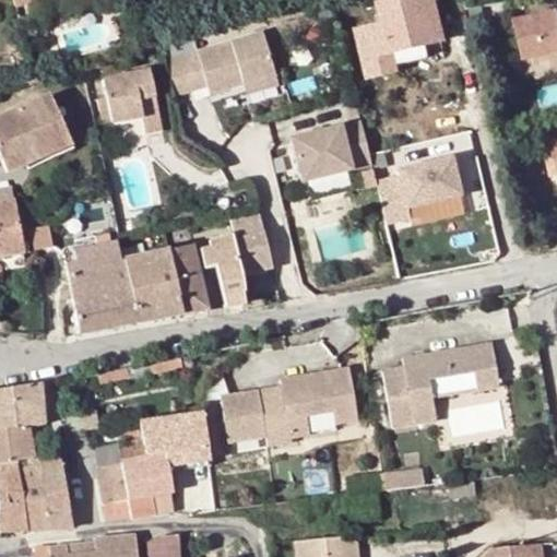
[(396,70),(393,58),(392,50),(426,44),(441,39),(431,0),(396,0),(378,4),(382,23),(357,30),(367,78),(396,70)]
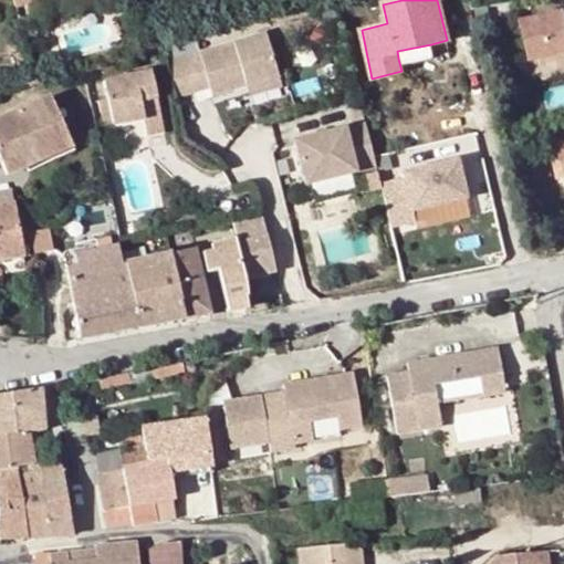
[(563,9),(523,19),(533,62),(563,54),(563,9)]
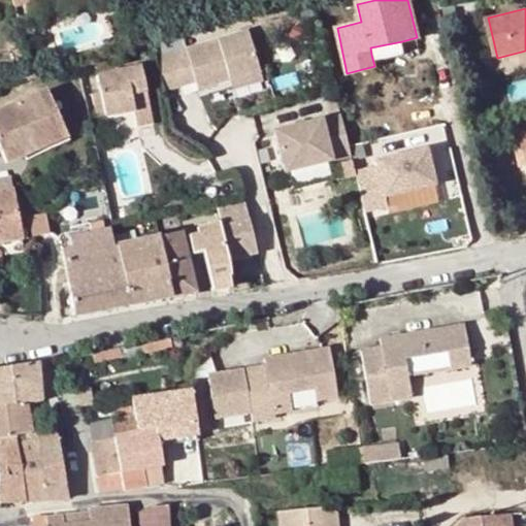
[(248,39),(171,58),(177,88),(193,85),(196,91),(227,83),(257,75),(248,39)]
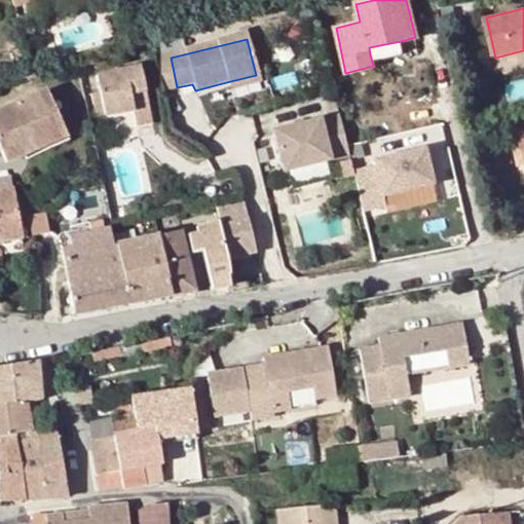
[(402,47),(401,41),(369,47),(370,54),(402,47)]
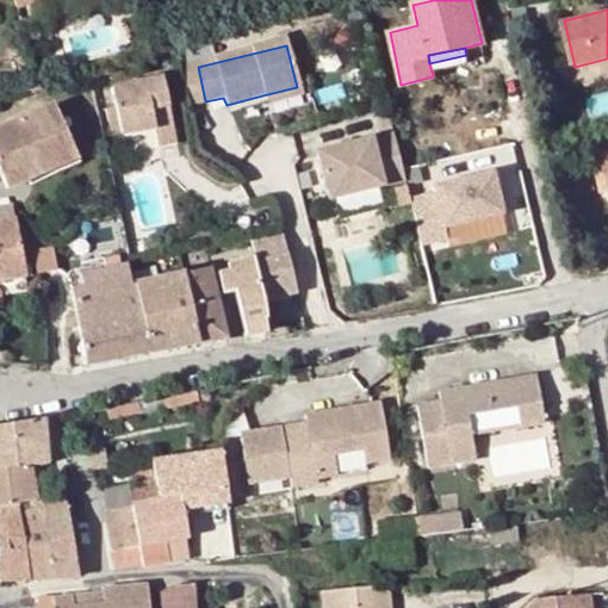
[(115,90),(119,106),(125,132),(125,135),(155,128),(160,146),(179,142),(165,79),(115,90)]
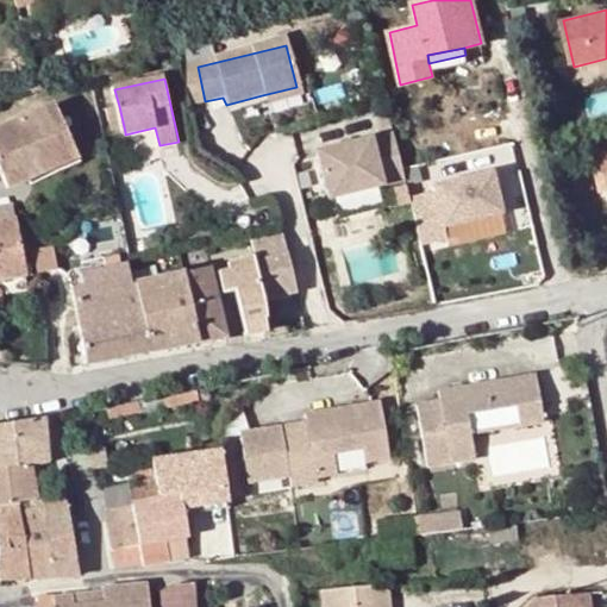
[(264,108),(300,101),(296,87),(262,95),(264,108)]
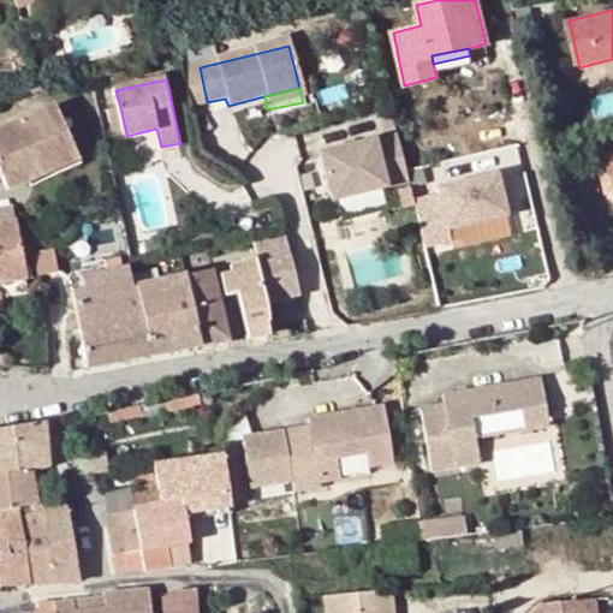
[(48,105),(0,117),(0,177),(40,167),(36,155),(61,148),(48,105)]
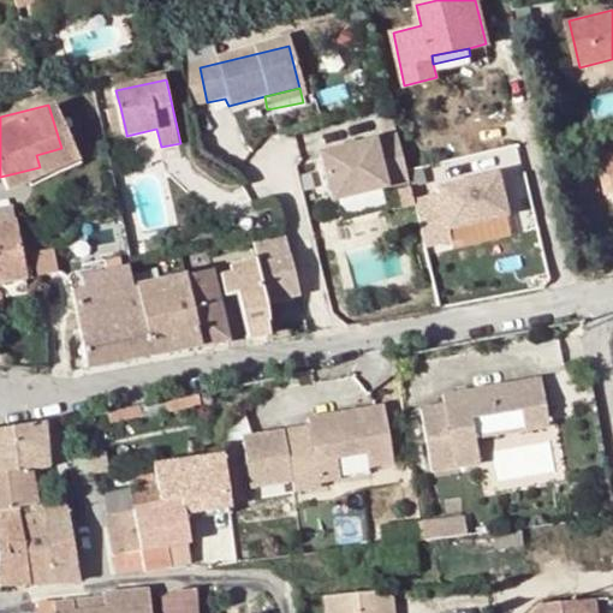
[(114,137),(126,134),(120,107),(108,109),(114,137)]
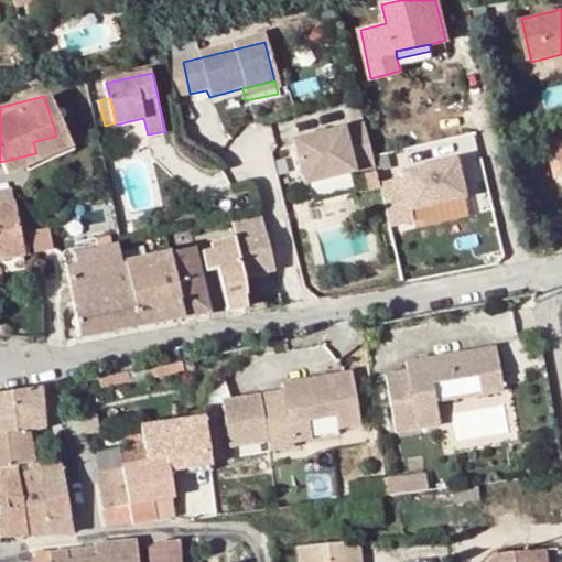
[(373,165),(361,120),(292,138),(302,182),(373,165)]
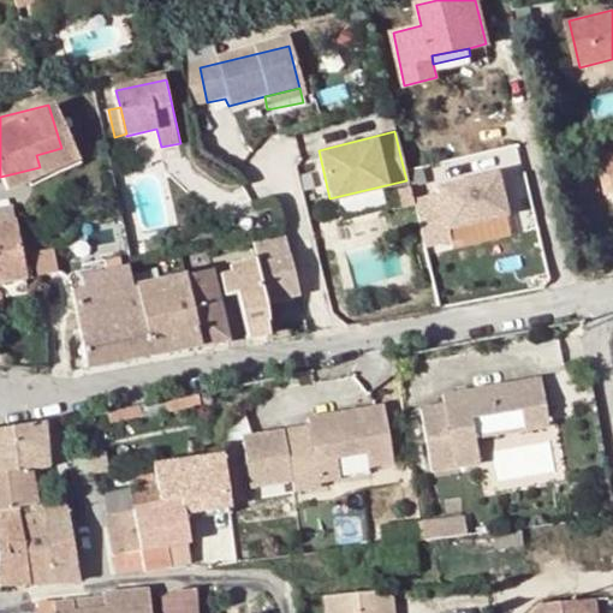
[(61,148),(36,155),(40,167),(64,160),(61,148)]
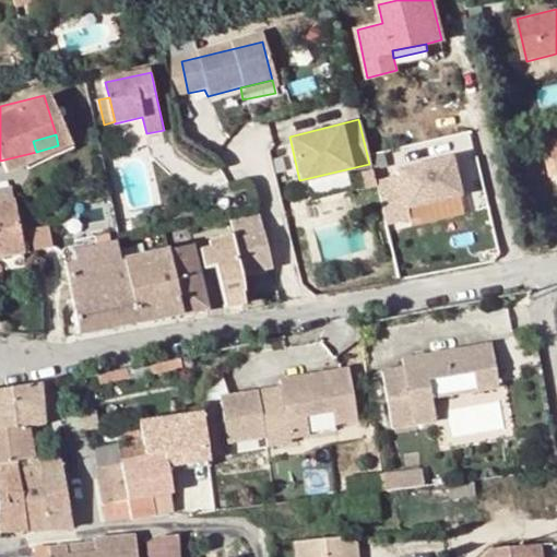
[(405,208),(462,197),(454,154),(396,165),(405,208)]
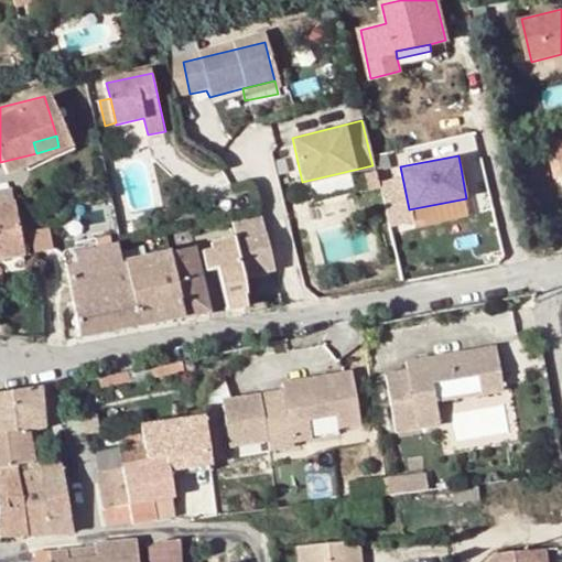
[(0,257),(25,251),(21,233),(15,202),(0,204),(0,257)]
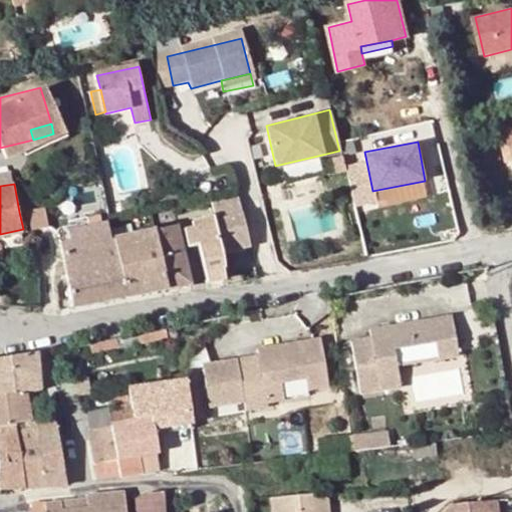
[(240,195),(213,200),(225,249),(251,244),(240,195)]
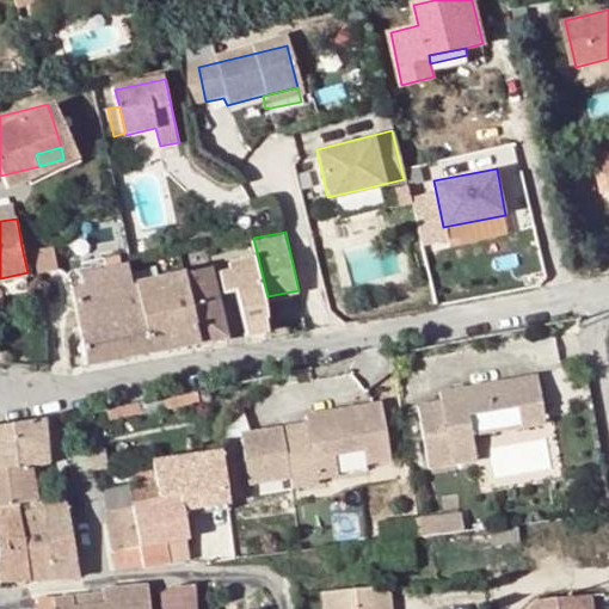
[(36,250),(41,270),(59,268),(54,246),(36,250)]
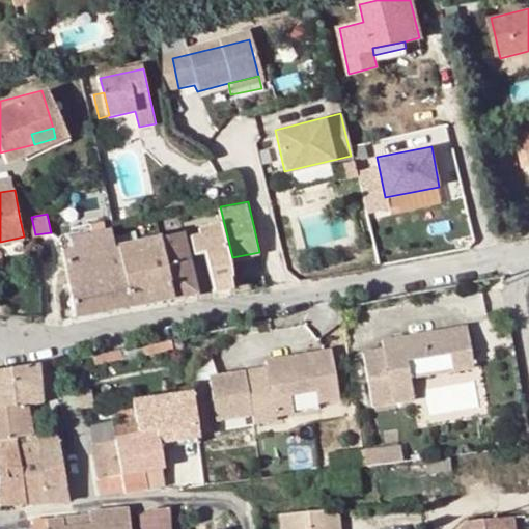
[(134,305),(120,247),(117,247),(112,228),(107,230),(105,222),(94,224),(95,232),(63,240),(77,315),(134,305)]
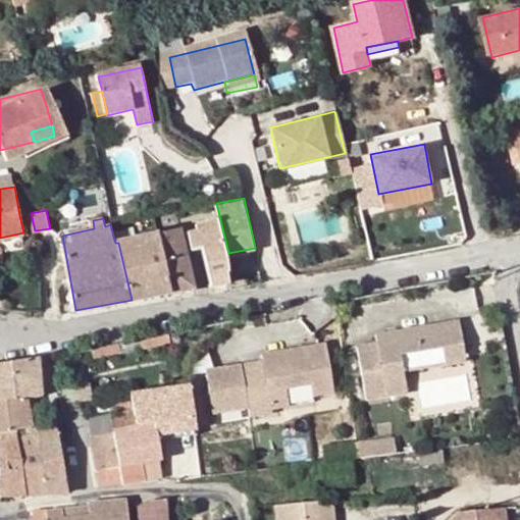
[(198,287),(185,235),(184,228),(180,228),(160,234),(172,292),(198,287)]
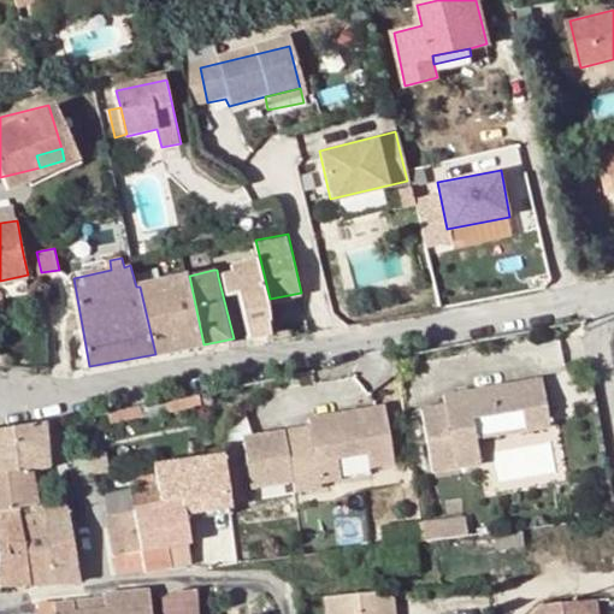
[(189,276),(140,287),(155,354),(204,344),(189,276)]
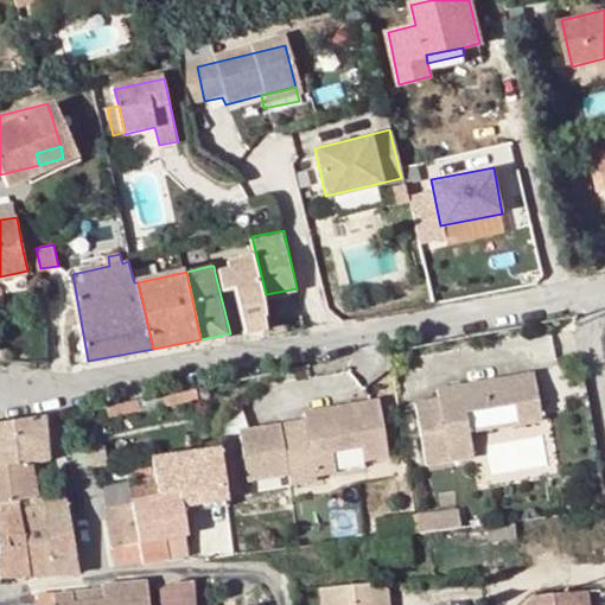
[(288,316),(272,318),(274,330),(291,328),(288,316)]
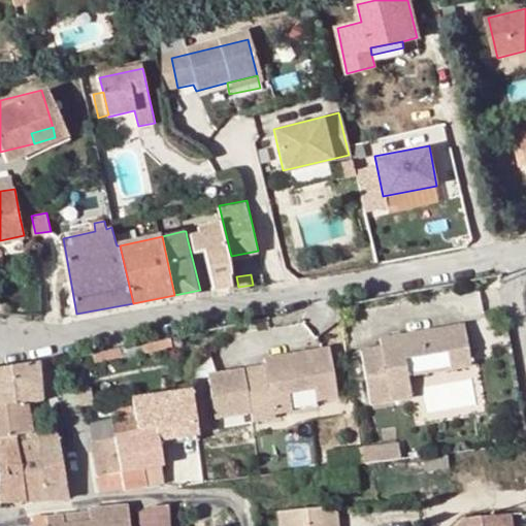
[(371,398),(415,391),(412,371),(408,354),(448,347),(450,364),(471,360),(465,319),(384,333),(385,342),(363,346),(371,398)]
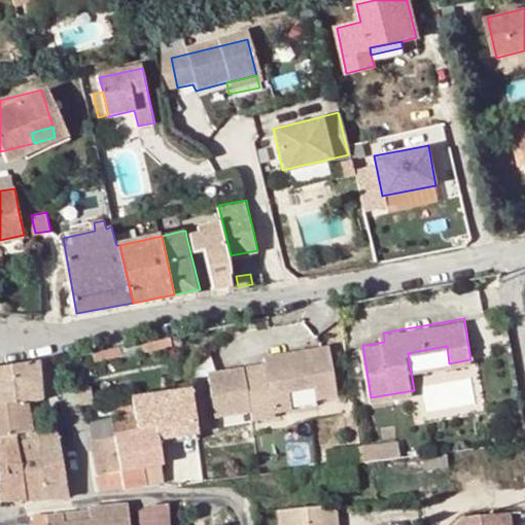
[(174,344),(173,334),(142,340),(144,350),(174,344)]
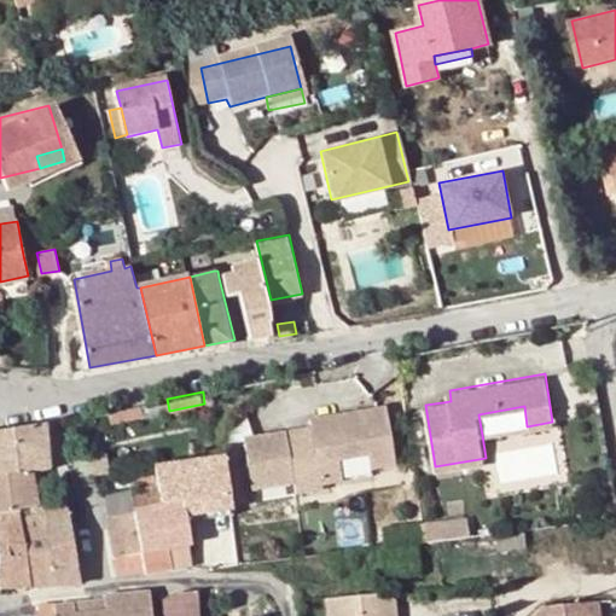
[(146,416),(143,404),(111,408),(114,420),(146,416)]
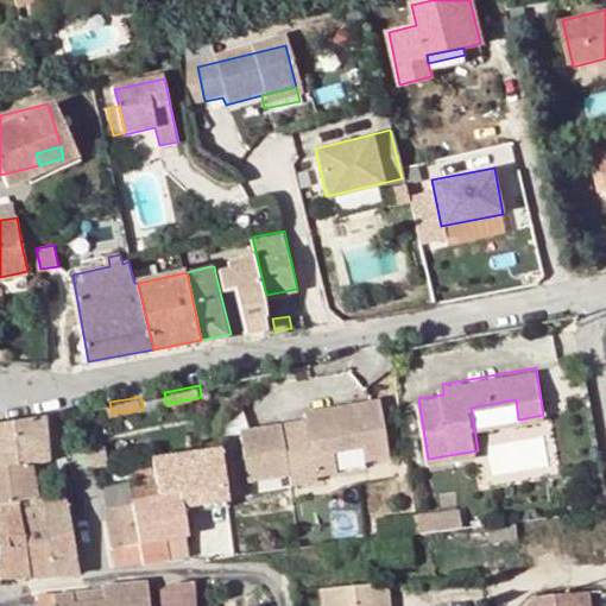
[(382,398),(355,402),(357,411),(343,411),(342,403),(305,409),(307,418),(284,422),(290,473),(290,481),(317,477),(316,472),(315,452),(336,449),(363,444),(365,459),(390,456),(382,398)]
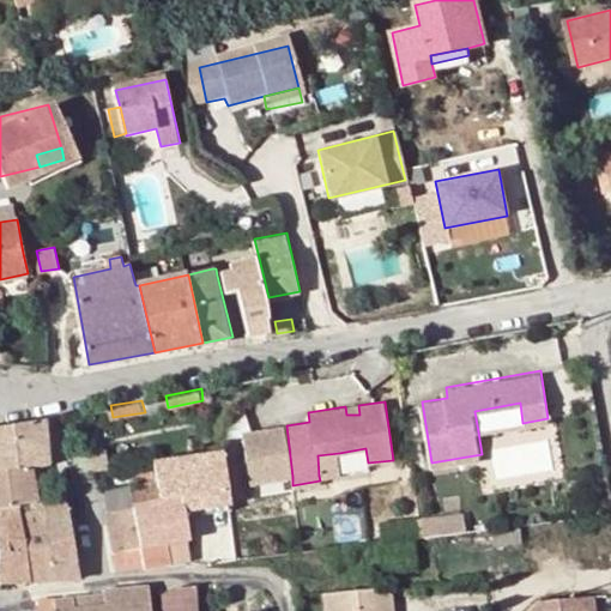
[(478,431),(522,423),(520,403),(475,411),(478,431)]
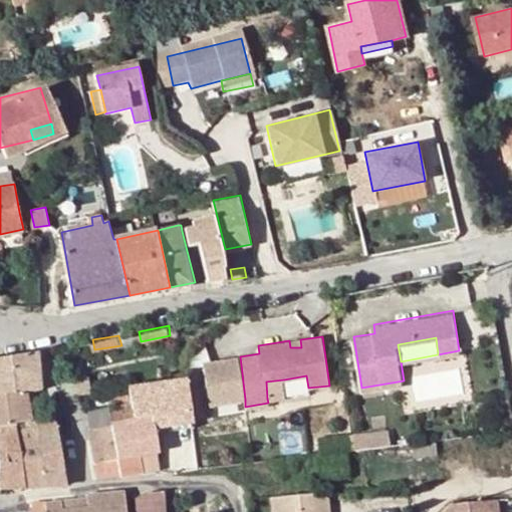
[(300,339),(289,340),(290,347),(301,347),(300,339)]
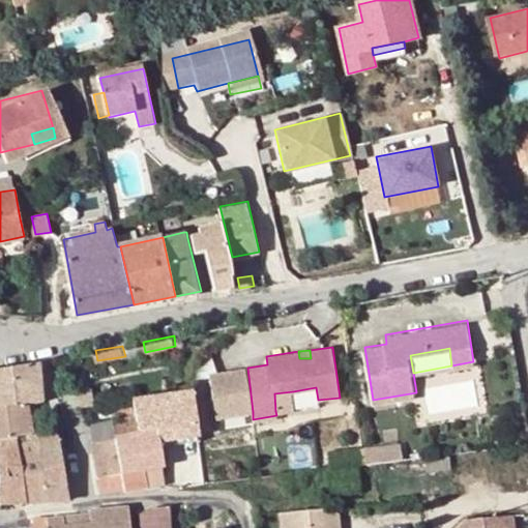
[(29,405),(38,403),(42,402),(41,361),(0,368),(0,439),(2,439),(18,438),(19,445),(39,441),(59,437),(58,431),(42,434),(33,435),(29,405)]
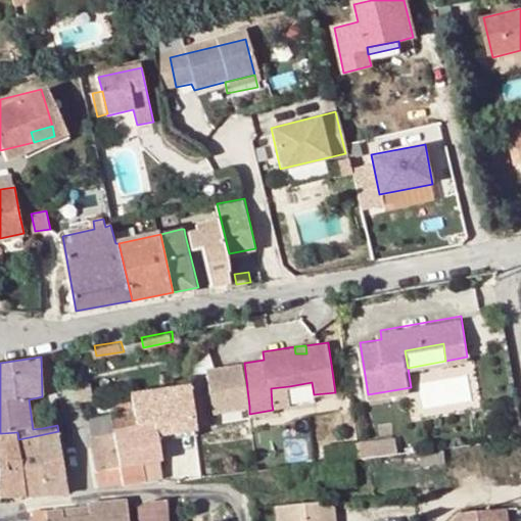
[(249,407),(244,363),(208,368),(214,411),(249,407)]
